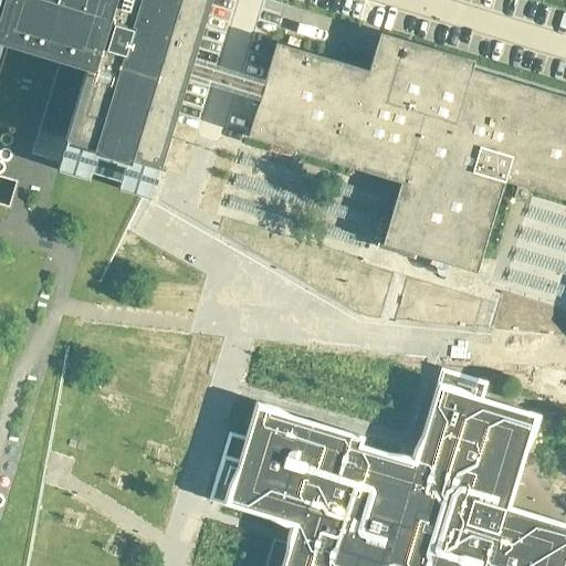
[(189,67),(209,0),(0,0),(0,35),(9,39),(62,54),(70,58),(87,62),(70,121),(64,139),(65,139),(63,146),(56,169),(70,174),(148,197),(157,167),(158,168),(159,165),(187,75),(188,71),(189,67)]
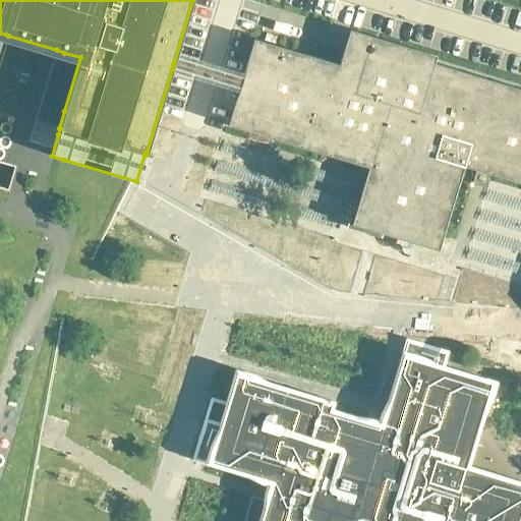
[(520,90),(433,63),(435,59),(436,56),(349,30),(345,44),(339,65),(253,39),(241,81),(240,84),(239,89),(234,104),(228,125),(368,168),(351,224),(374,231),(438,250),(442,235),(463,166),(473,170),(483,172),(520,183),(520,90)]
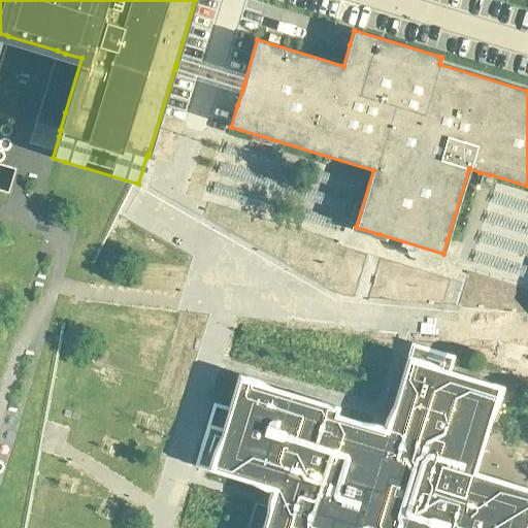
[(244,83),(176,63),(175,66),(174,70),(242,90),(243,86),(244,83)]
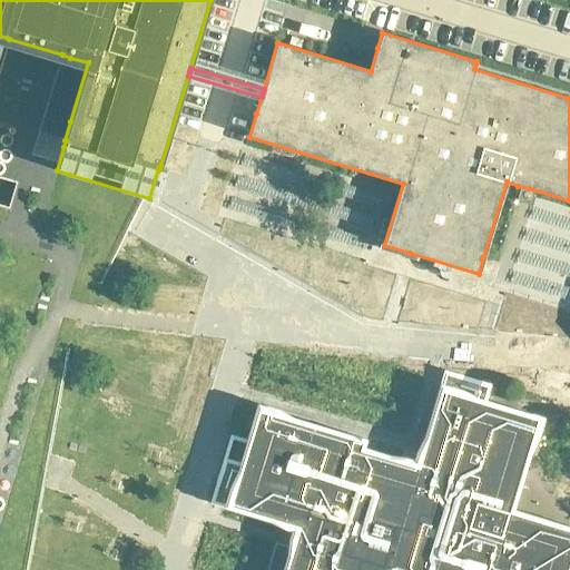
[(540,294),(533,312),(550,318),(557,301),(540,294)]
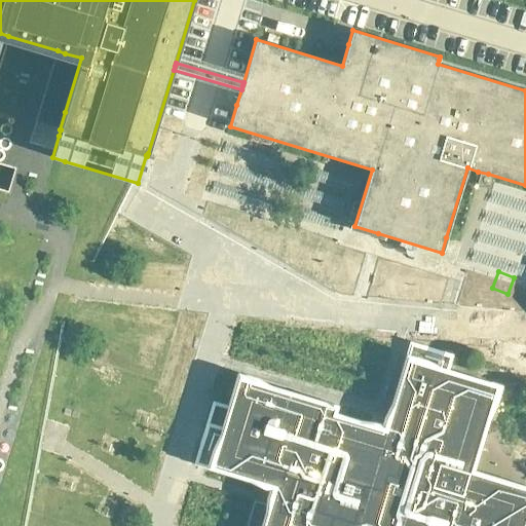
[(522,525),(523,521),(509,517),(518,487),(468,472),(480,437),(494,387),(408,361),(386,431),(331,415),(334,408),(239,379),(213,466),(276,486),(270,505),(254,500),(246,525),(522,525)]
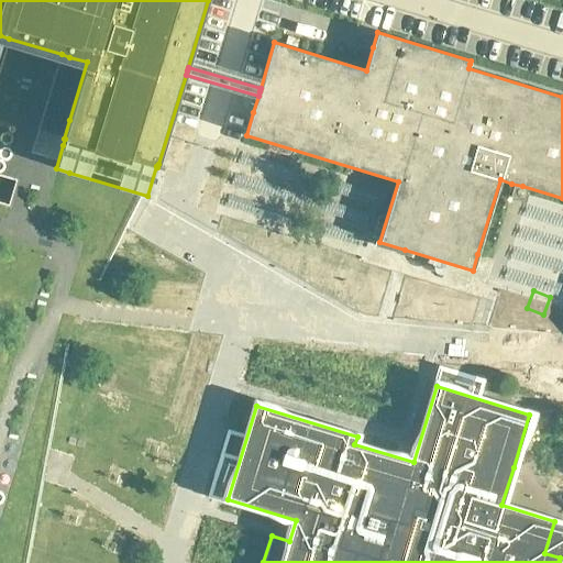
[(562,522),(554,521),(544,553),(560,558),(562,548),(562,522)]
